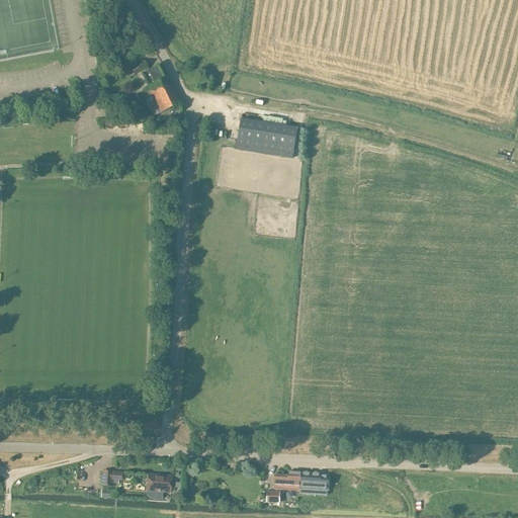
[(144,62),(135,66),(131,69),(134,75),(147,68),(144,62)]
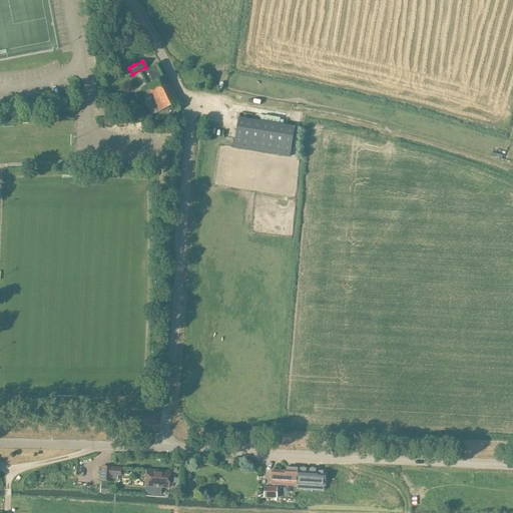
[(177,103),(164,78),(161,79),(154,66),(141,74),(147,87),(133,94),(136,100),(141,98),(151,116),(177,103)]
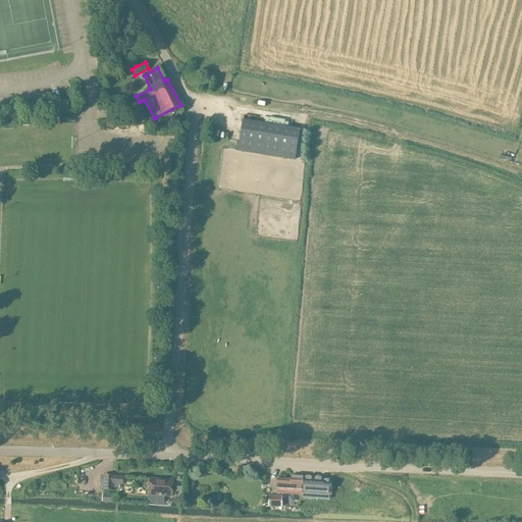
[(299,128),(244,119),(239,151),(294,160),(299,128)]
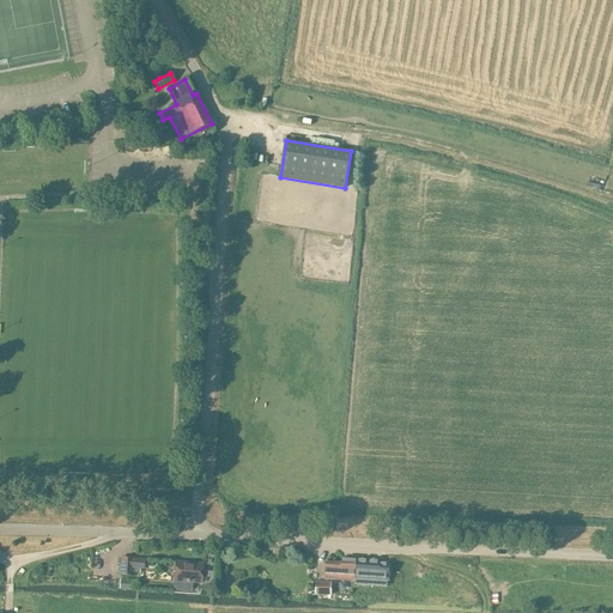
[(144,560),(131,559),(121,558),(120,576),(129,576),(131,569),(143,569),(144,560)]
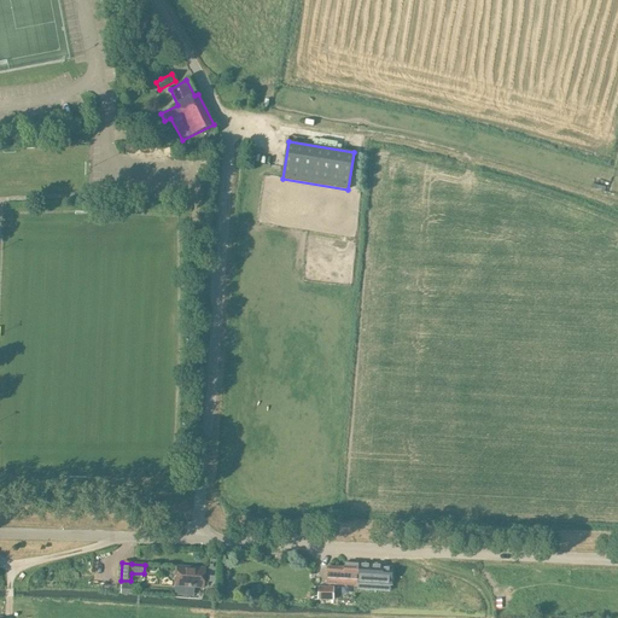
[(359,564),(347,563),(347,569),(327,567),(326,586),(357,588),(359,581),(359,564)]
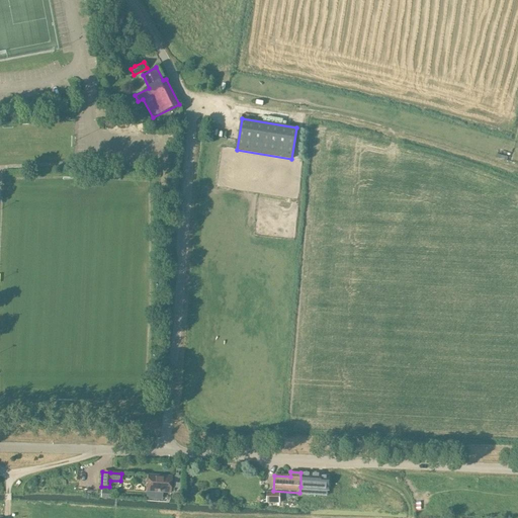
[(321,473),(300,472),(300,487),(320,488),(321,473)]
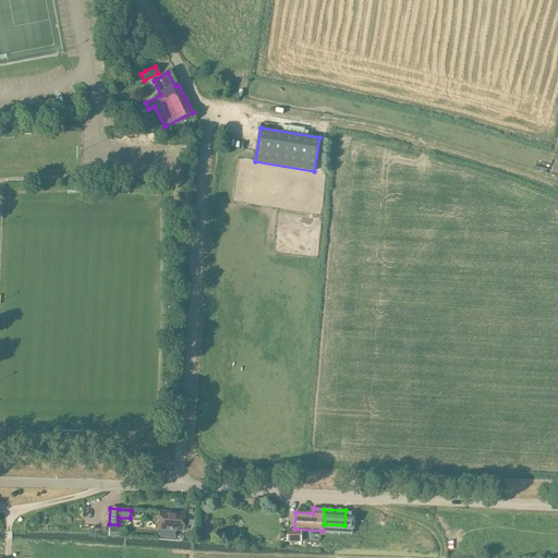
[(184,514),(176,513),(176,516),(159,514),(160,512),(159,512),(158,530),(183,532),(184,514)]
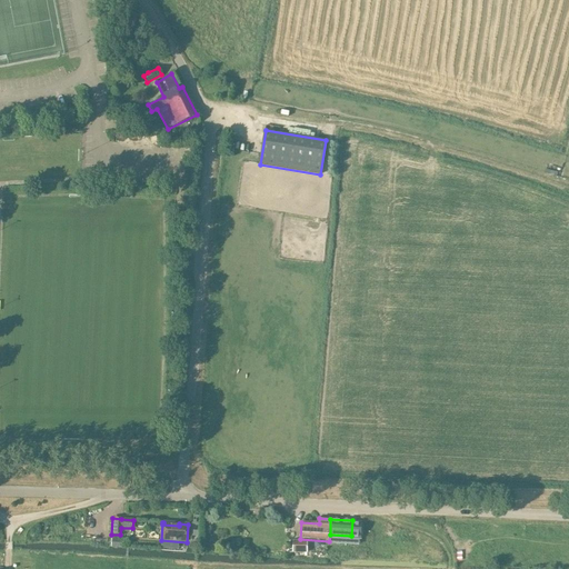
[(307,541),(293,540),(293,552),(307,552),(307,541)]
